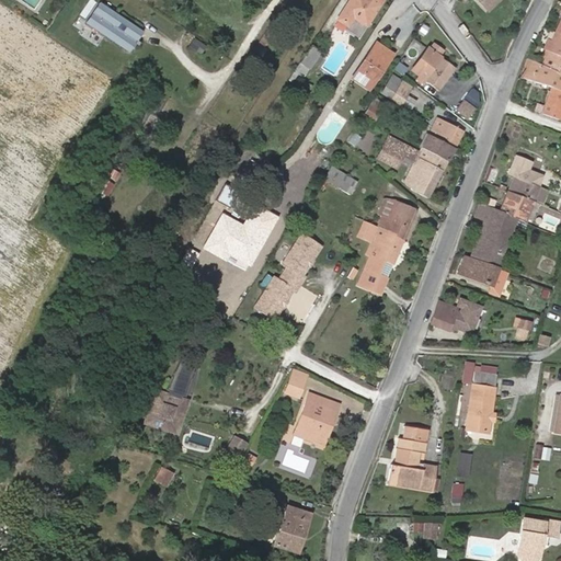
[(215,0),(214,2),(225,10),(228,6),(220,0),(215,0)]
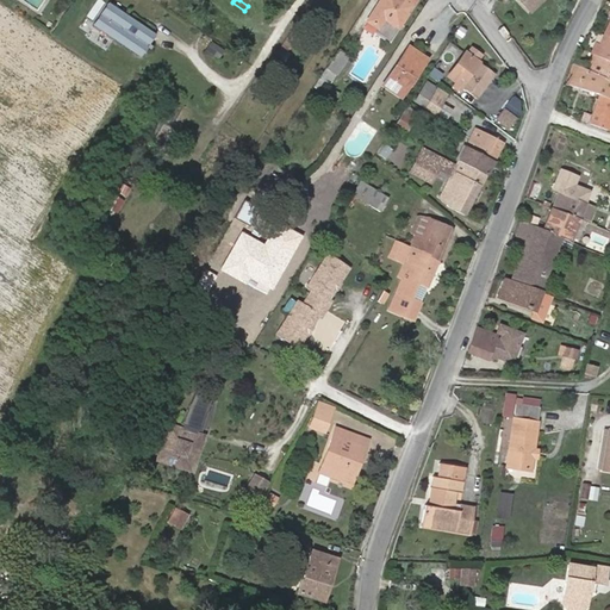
[(417,0),(381,0),(368,22),(378,29),(379,27),(393,37),(417,0)]
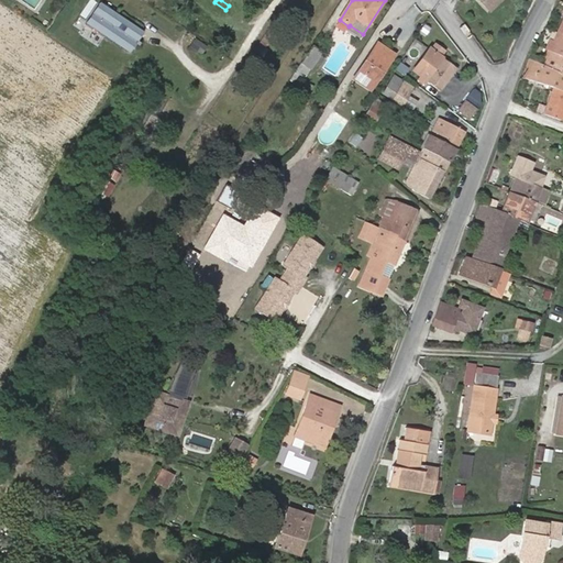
[(478,0),(487,9),(496,0),(478,0)]
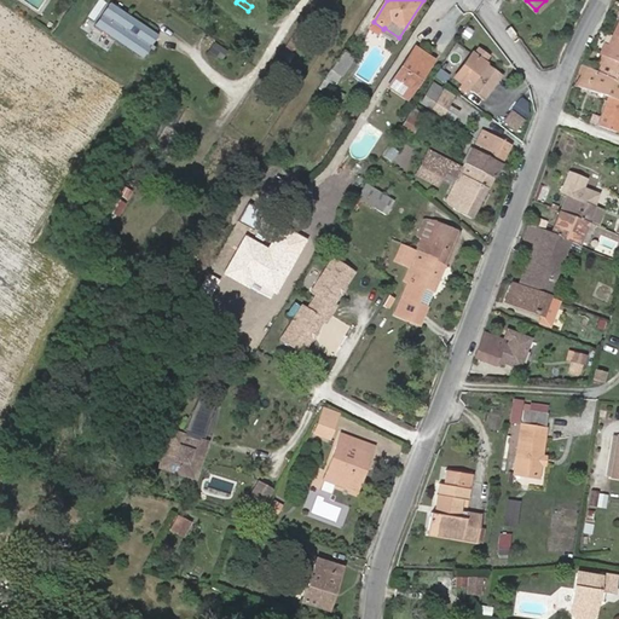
[(108,5),(92,28),(140,61),(156,38),(108,5)]
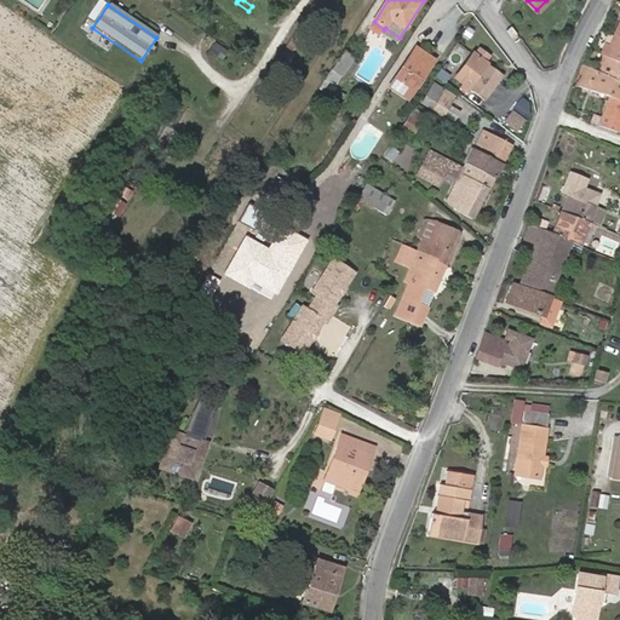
[(619,12),(619,15),(619,13),(619,22),(609,47),(606,45),(602,55),(607,57),(619,62),(619,12)]
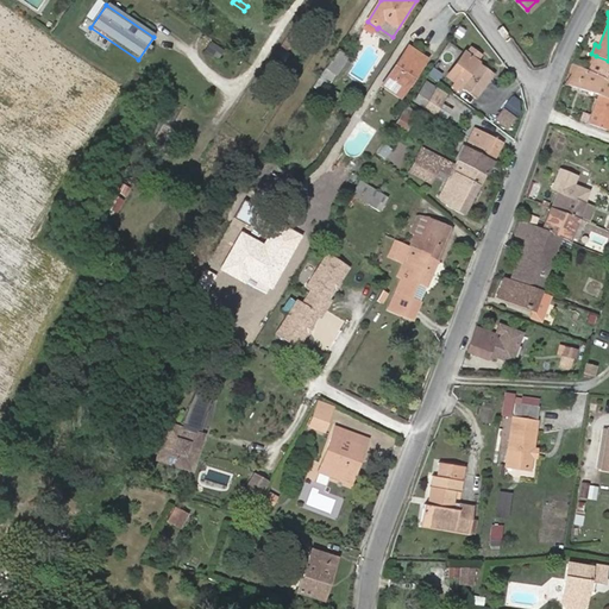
[(377,29),(376,32),(390,41),(393,37),(378,27),(377,29)]
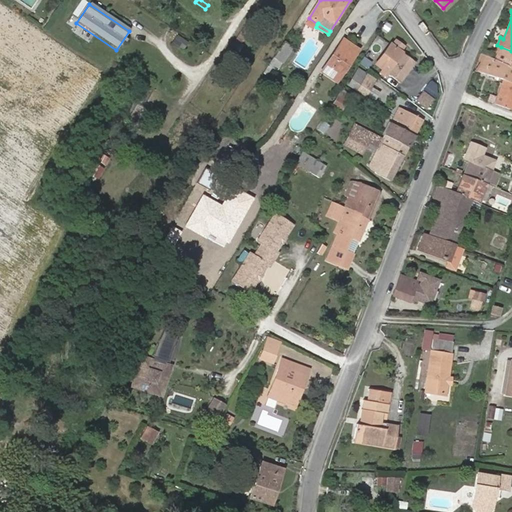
[(232,47),(235,49),(238,45),(239,46),(251,28),(246,24),(232,47)]
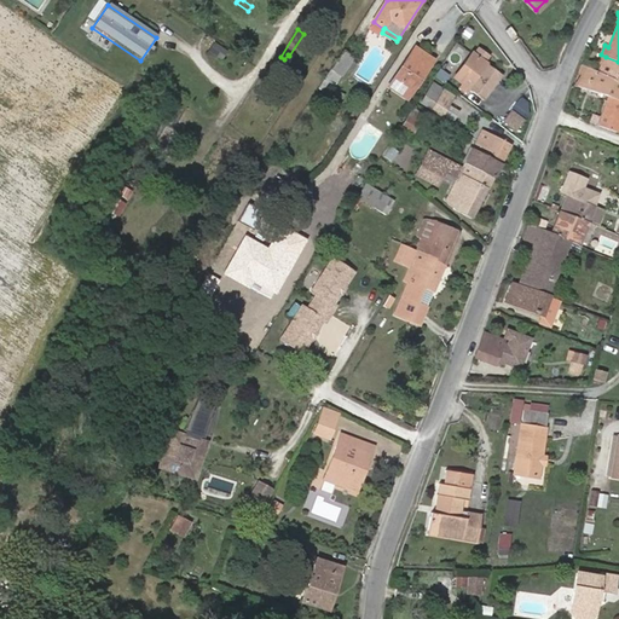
[(213,44),(207,52),(220,61),(226,52),(213,44)]
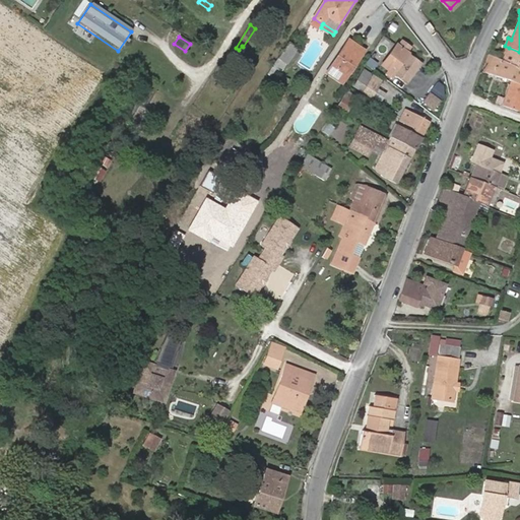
[(326,73),(342,83),(364,52),(348,41),(326,73)]
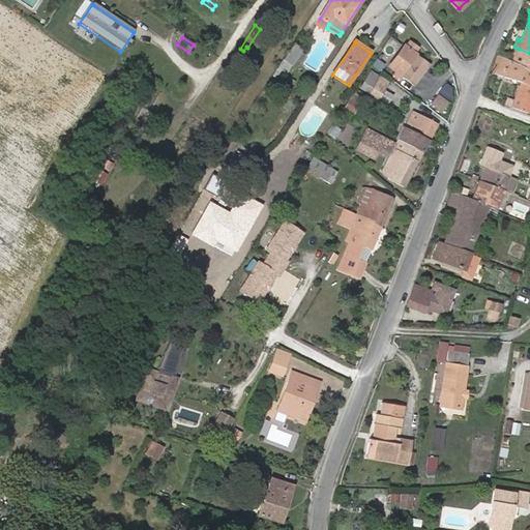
[(295,45),(285,60),(293,65),(303,50),(295,45)]
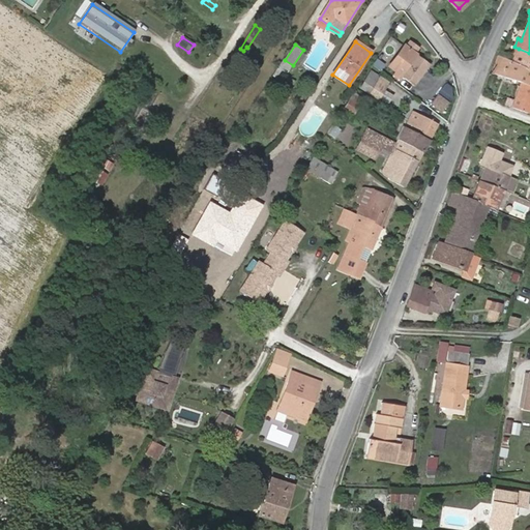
[(396,71),(414,85),(429,65),(413,54),(416,50),(409,45),(407,49),(404,47),(393,60),(401,65),(396,71)]
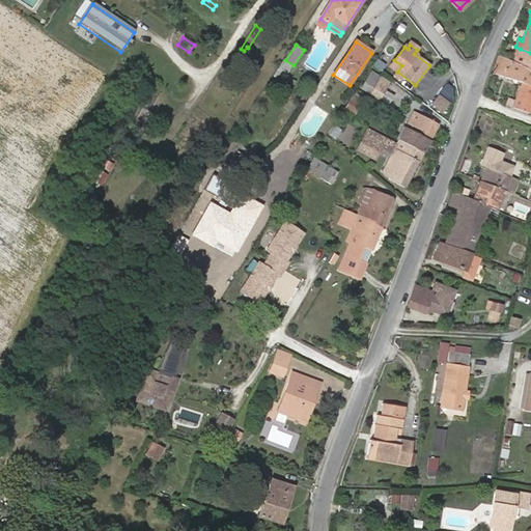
[(528,71),(530,72),(530,53),(520,49),(513,62),(529,70),(528,71)]
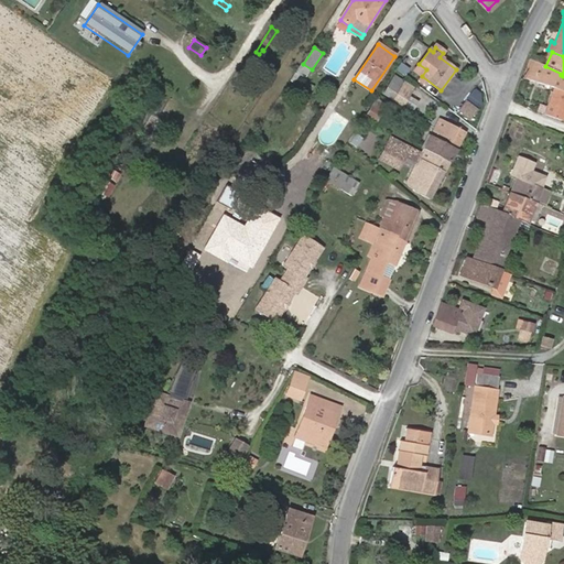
[(555,88),(563,91),(563,76),(561,75),(562,74),(545,66),(541,64),(532,60),(530,60),(523,78),(553,88),(555,88)]
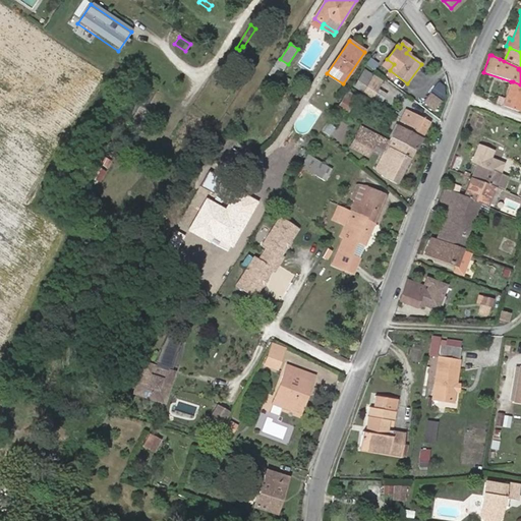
[(394,64),(387,59),(383,65),(390,70),(394,64)]
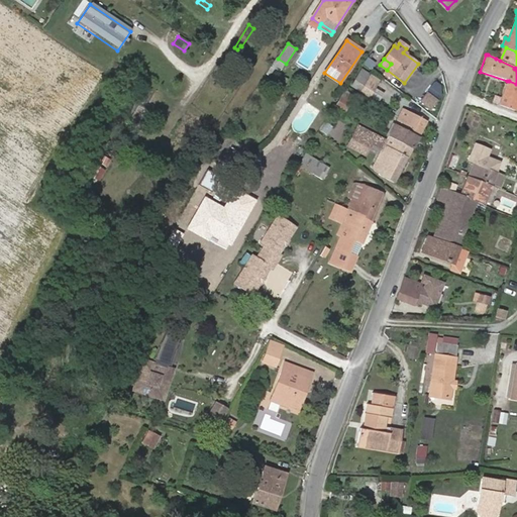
[(363,72),(352,86),(362,91),(371,77),(363,72)]
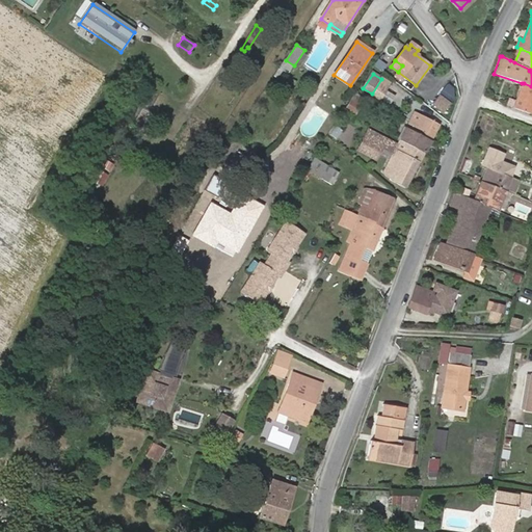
[(531,110),(531,86),(524,83),(514,108),(531,113),(531,110)]
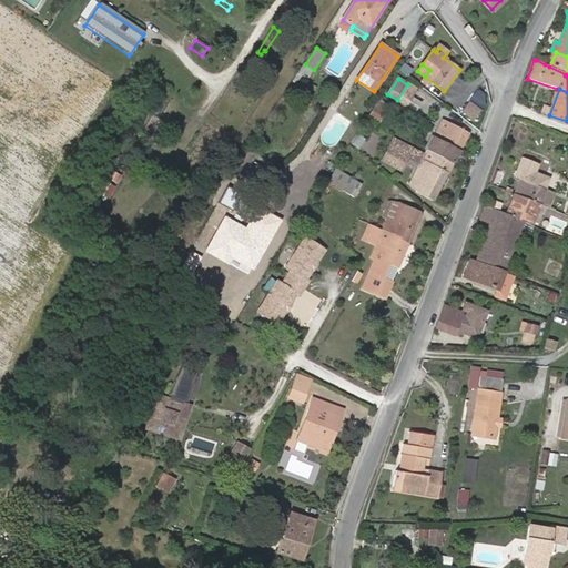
[(477,90),(462,109),(473,118),(488,99),(477,90)]
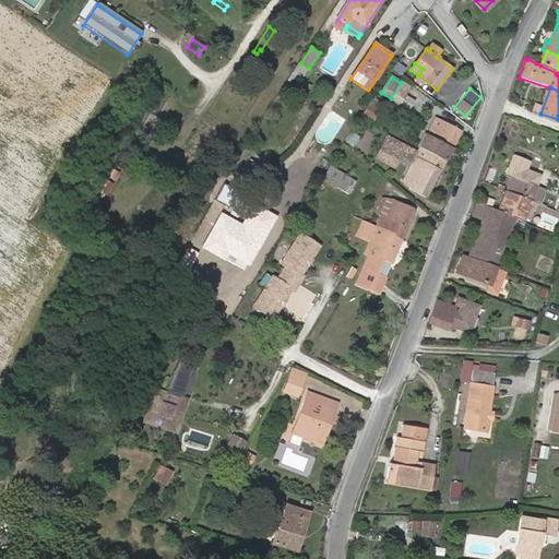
[(372,102),(363,115),(372,121),(382,108),(372,102)]
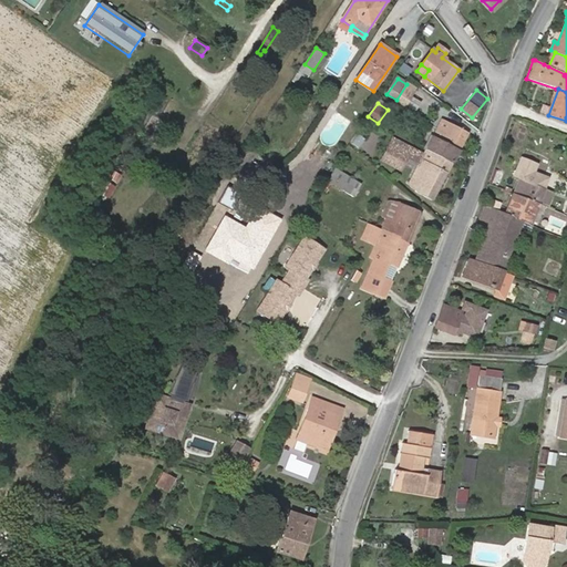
[(432,137),(459,150),(466,134),(441,121),(436,130),(432,137)]
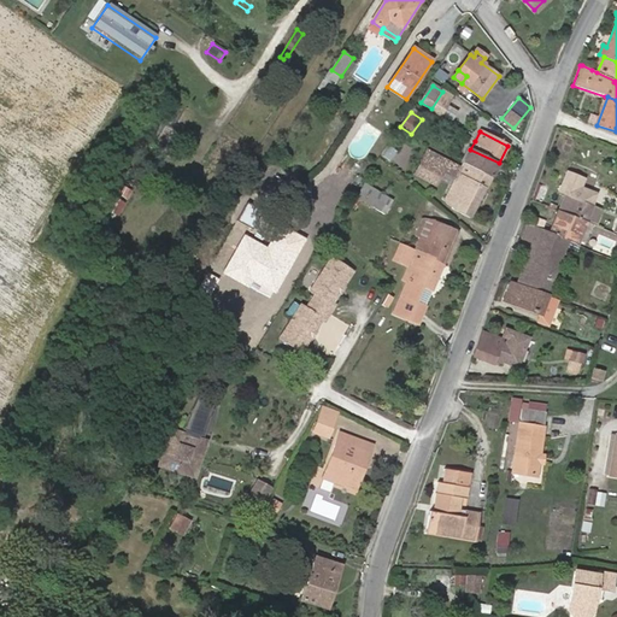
[(399,133),(395,140),(403,142),(405,135),(399,133)]
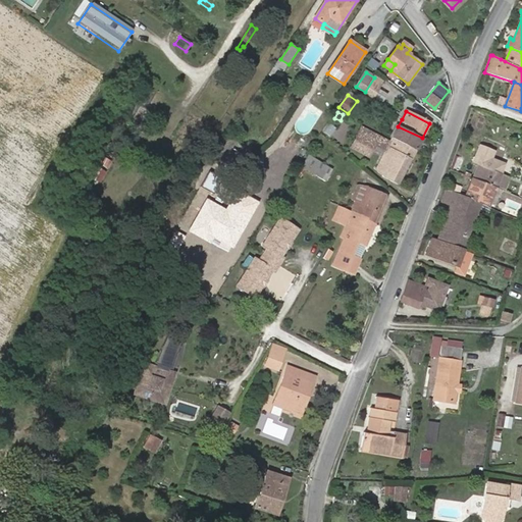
[(103,118),(96,129),(102,134),(109,122),(103,118)]
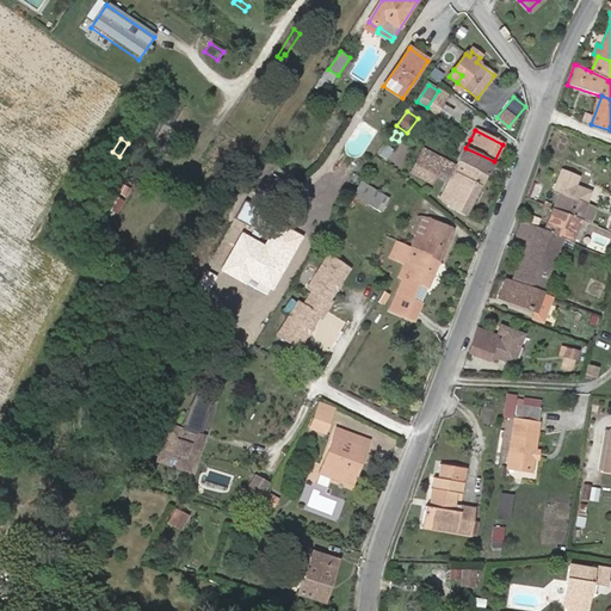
[(458,162),(487,177),(494,161),(466,148),(458,162)]
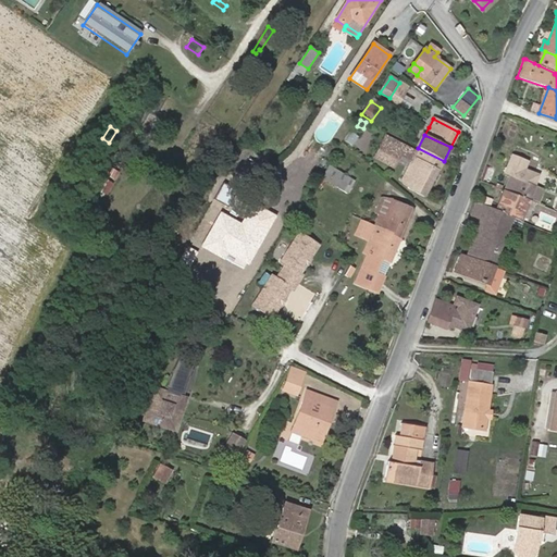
[(394,168),(399,158),(405,146),(386,136),(375,158),(394,168)]
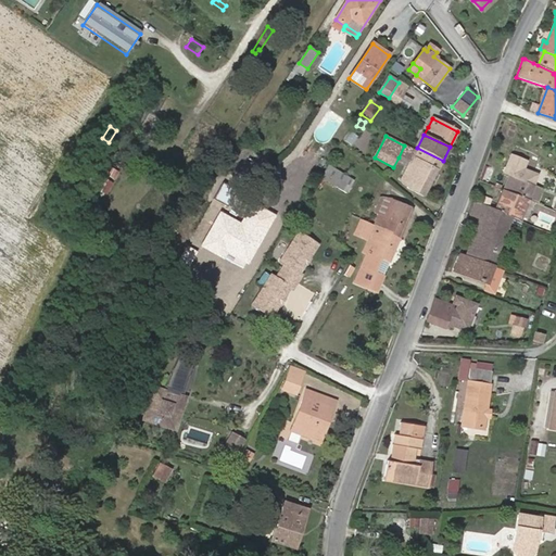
[(409,163),(416,151),(404,146),(399,158),(409,163)]
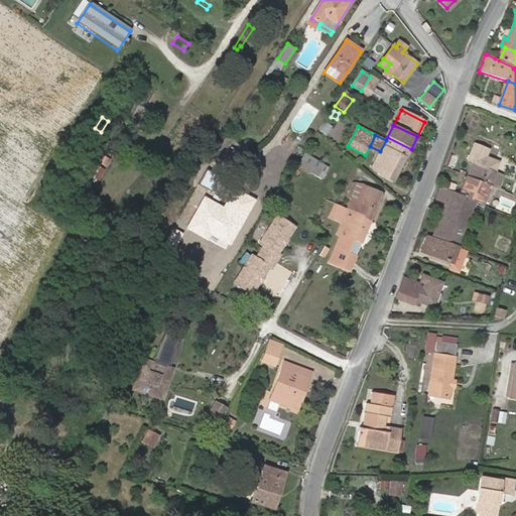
[(387,137),(386,140),(380,151),(372,167),(381,175),(394,182),(411,149),(387,137)]
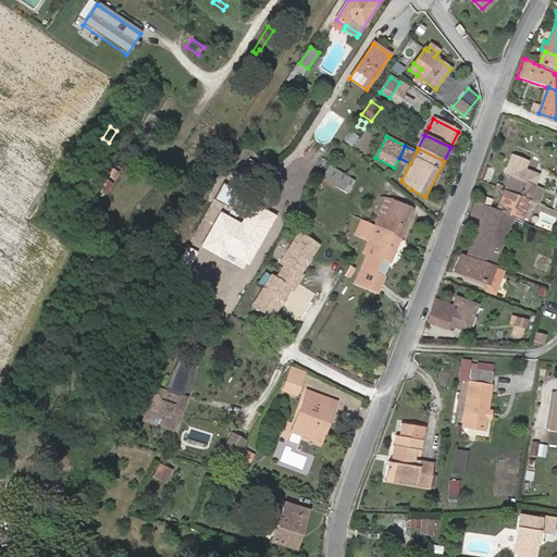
[(504,214),(512,218),(520,220),(528,200),(537,205),(544,188),(534,185),(539,174),(525,170),(529,162),(519,158),(511,155),(503,173),(510,177),(496,209),(505,212),(504,214)]
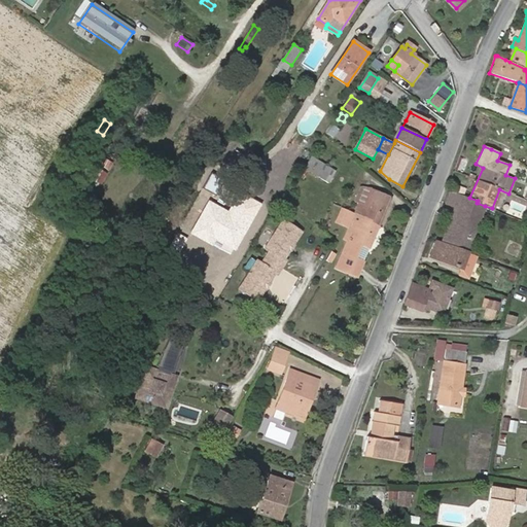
[(315,152),(305,169),(329,183),(339,167),(315,152)]
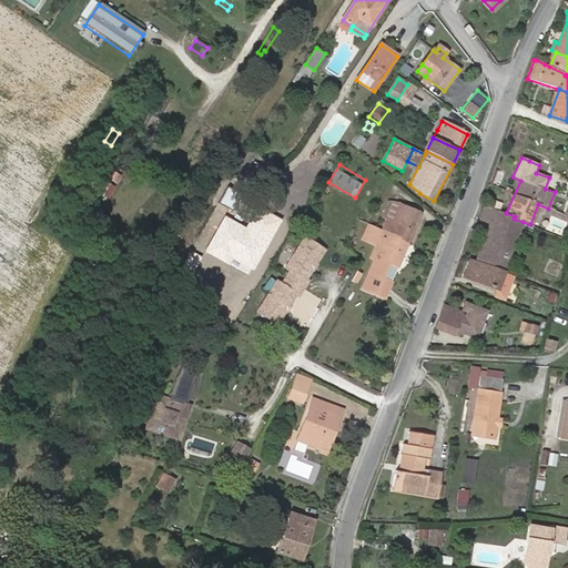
[(498,173),(495,182),(501,184),(505,175),(498,173)]
